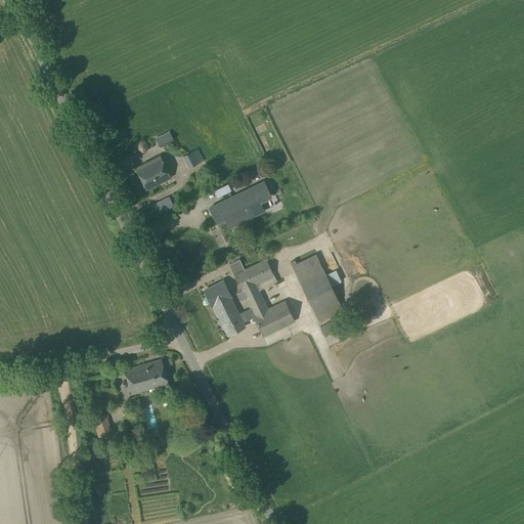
[(160,148),(174,141),(169,132),(156,138),(160,148)]
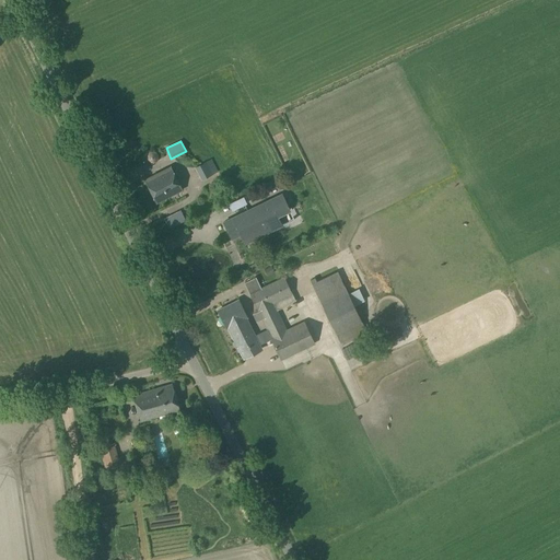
[(200,181),(218,172),(211,160),(195,167),(200,181)]
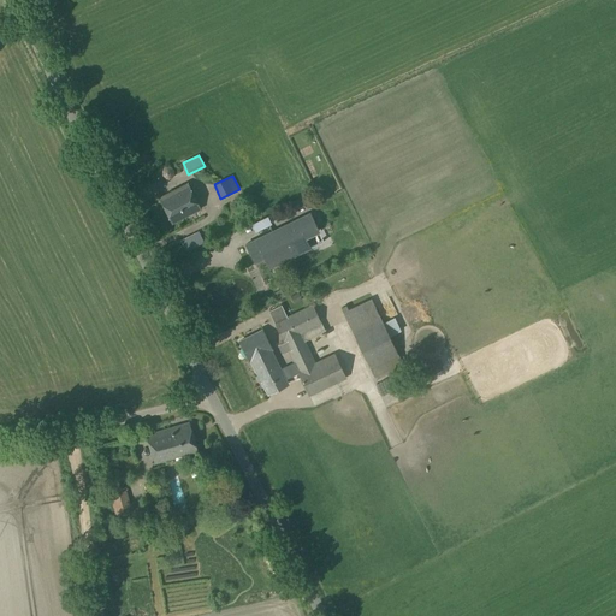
[(172,223),(200,208),(188,184),(159,199),(172,223)]
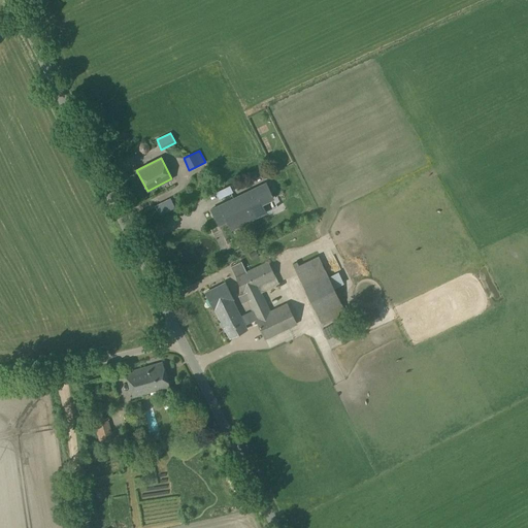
[(216,190),(220,198),(236,191),(231,182),(216,190)]
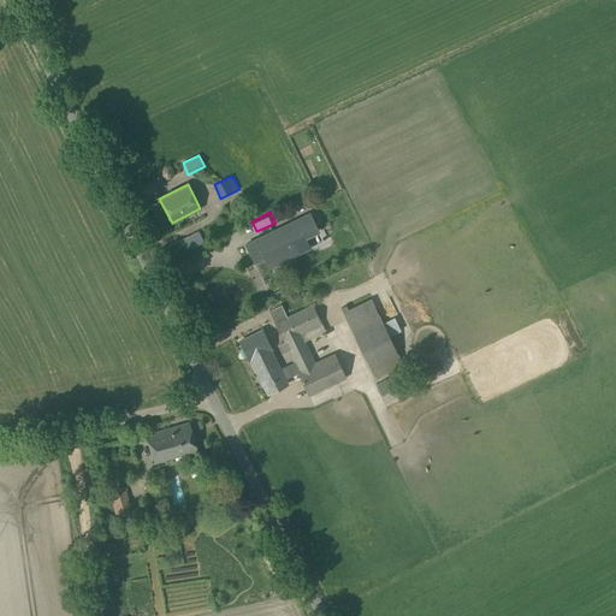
[(268,267),(309,248),(306,238),(319,232),(309,214),(247,246),(255,262),(265,258),(268,267)]
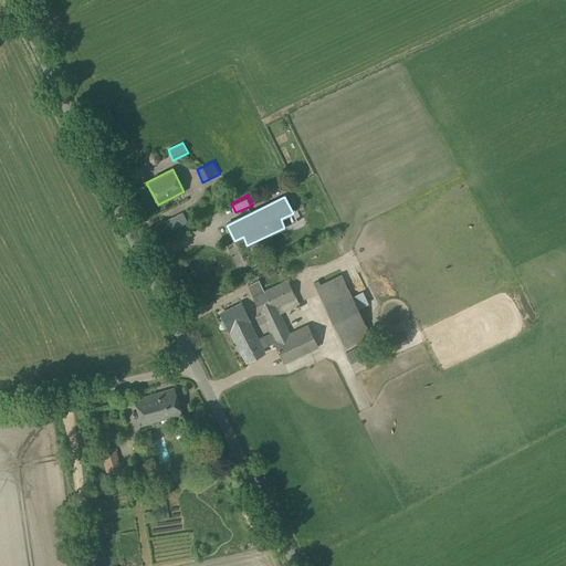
[(170,231),(187,222),(181,212),(165,221),(170,231)]
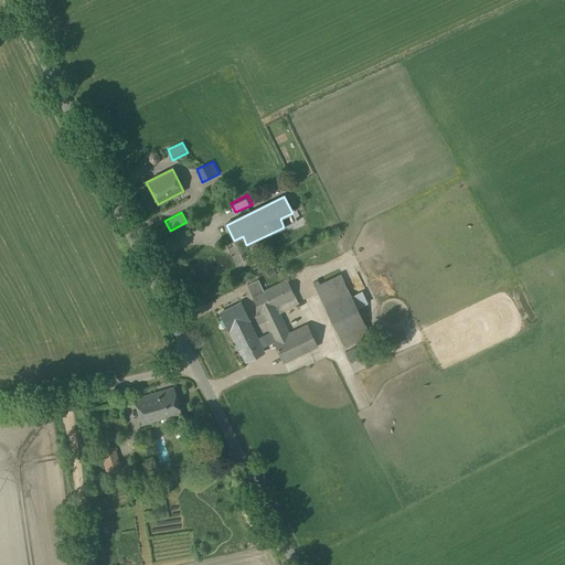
[(238,268),(247,265),(242,248),(233,252),(238,268)]
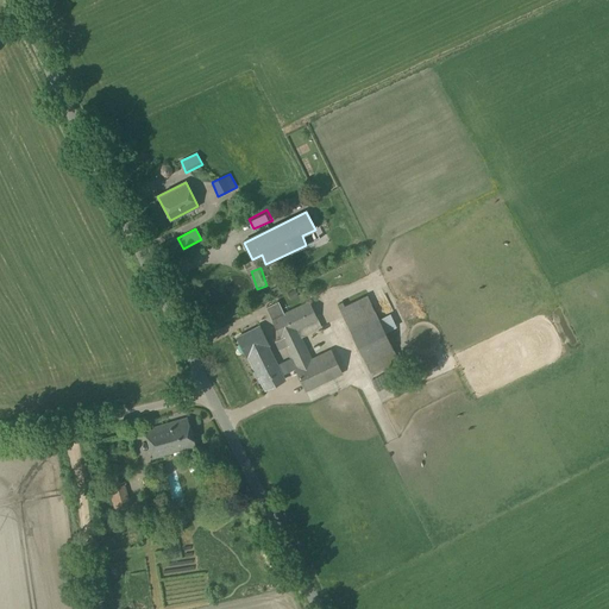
[(275,296),(281,293),(278,287),(271,289),(275,296)]
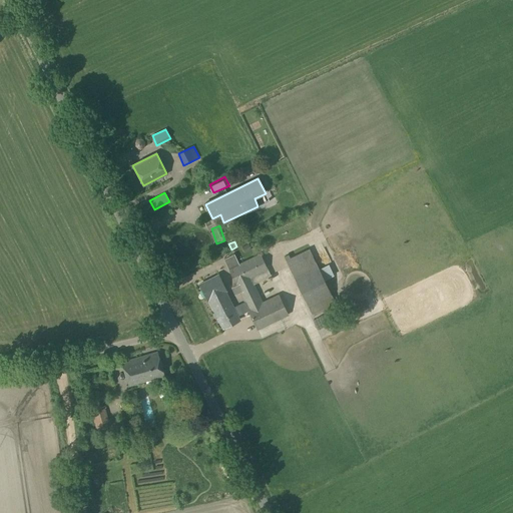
[(220,254),(226,251),(223,246),(217,249),(220,254)]
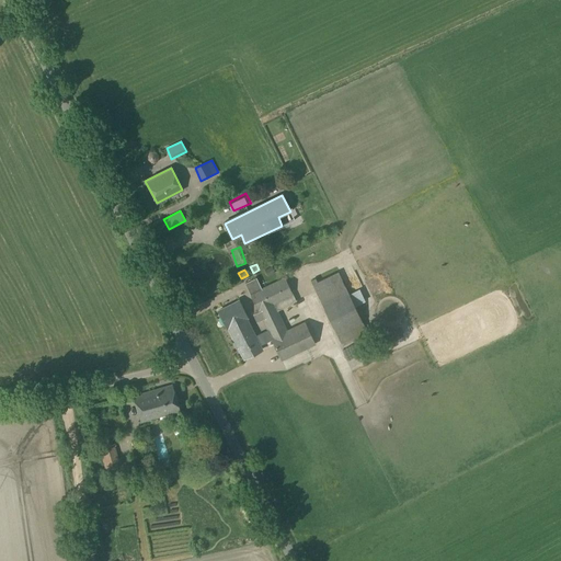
[(348,294),(338,272),(317,282),(316,278),(310,281),(341,345),(367,332),(355,307),(365,301),(359,288),(348,294)]
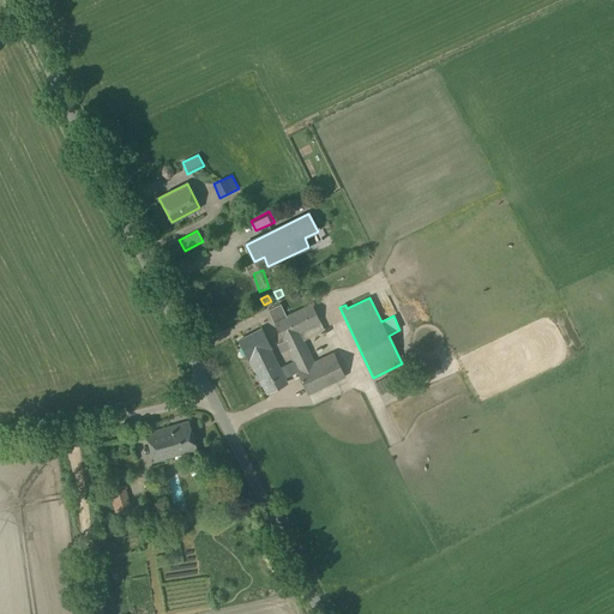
[(272,356),(253,366),(266,393),(287,383),(283,378),(298,372),(308,393),(344,377),(333,354),(312,363),(301,341),(324,330),(311,305),(287,317),(281,304),(268,309),(282,341),(286,339),(295,361),(278,368),(272,356)]
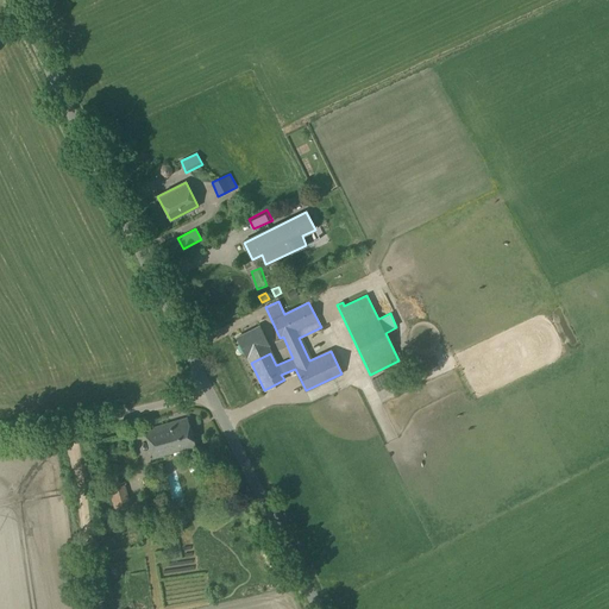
[(251,363),(270,353),(267,346),(268,345),(258,327),(237,338),(245,356),(248,356),(251,363)]
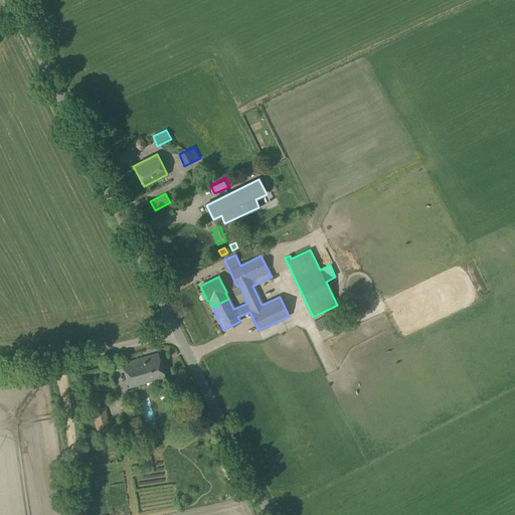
[(129,387),(165,377),(158,353),(122,363),(129,387)]
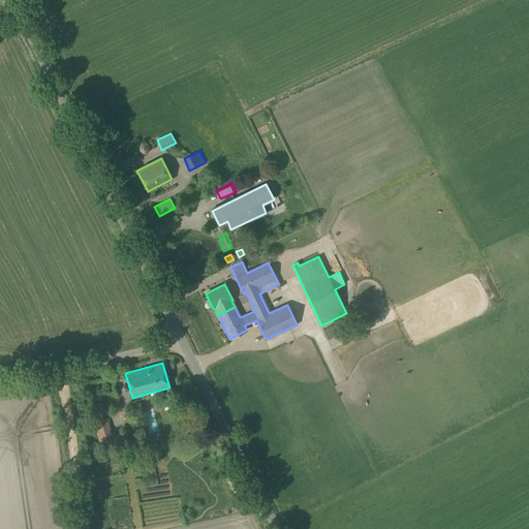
[(142,429),(142,411),(131,411),(131,429),(142,429)]
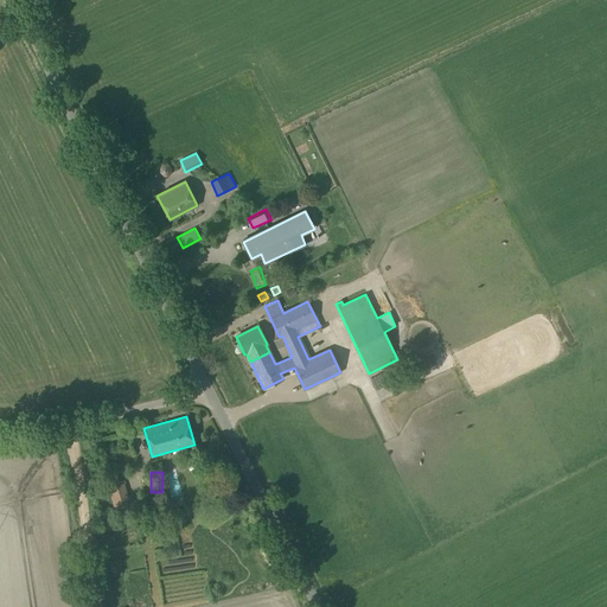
[(128,497),(125,483),(126,483),(125,479),(107,485),(114,510),(132,504),(129,497),(128,497)]
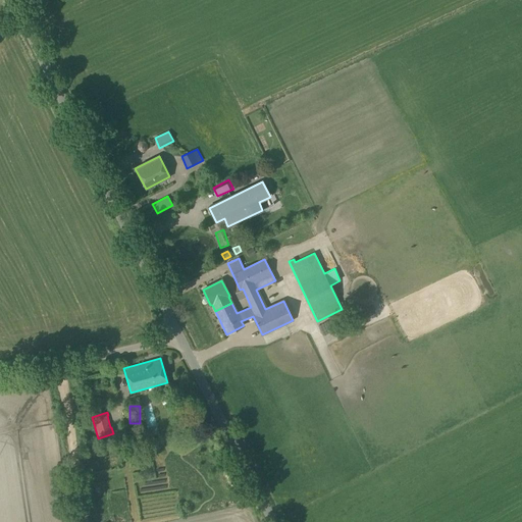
[(87,457),(103,454),(101,444),(85,447),(87,457)]
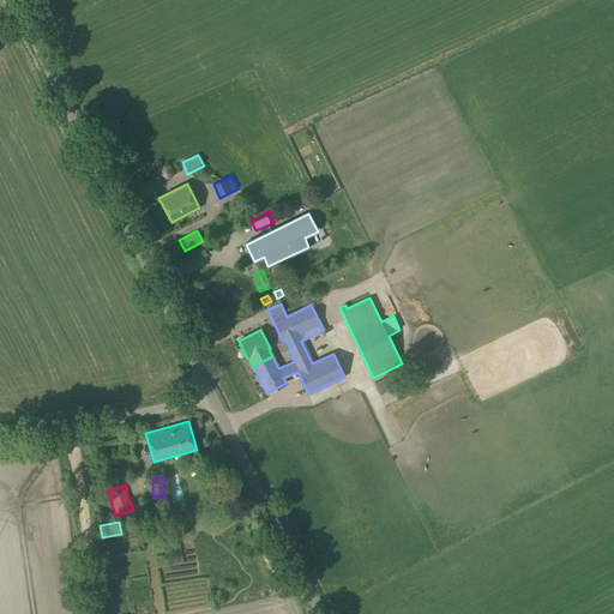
All buildings are outlined.
